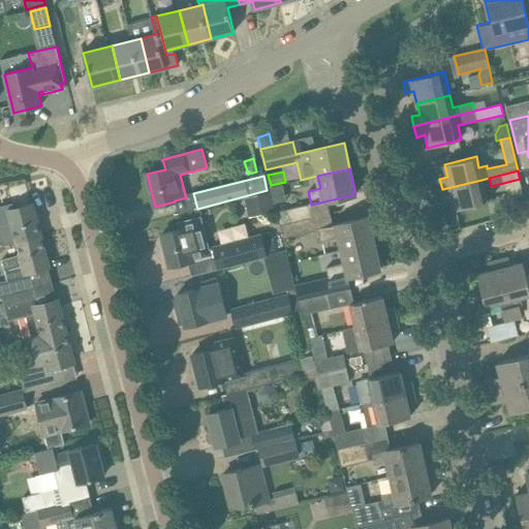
[(481,180),(442,189),(444,199),(453,197),(456,210),(488,203),(481,180)]
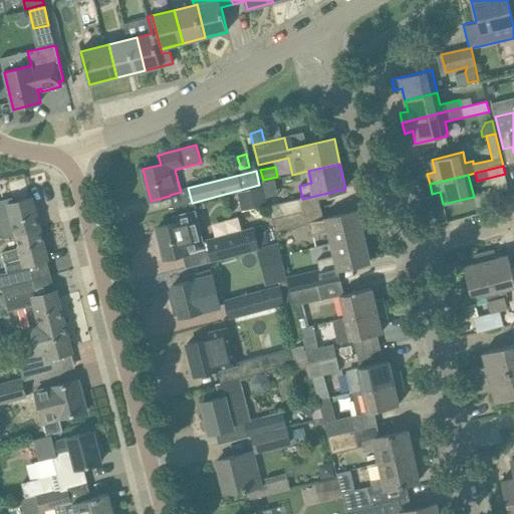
[(261,188),(236,194),(241,213),(266,207),(261,188)]
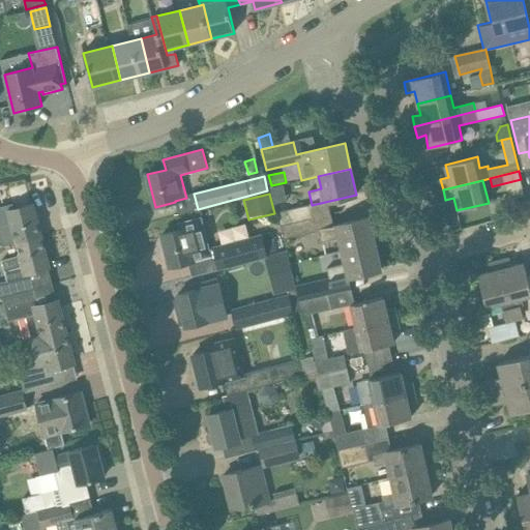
[(18,241),(18,242),(40,236),(32,204),(13,209),(12,204),(0,207),(0,221),(1,221),(7,244),(18,241)]
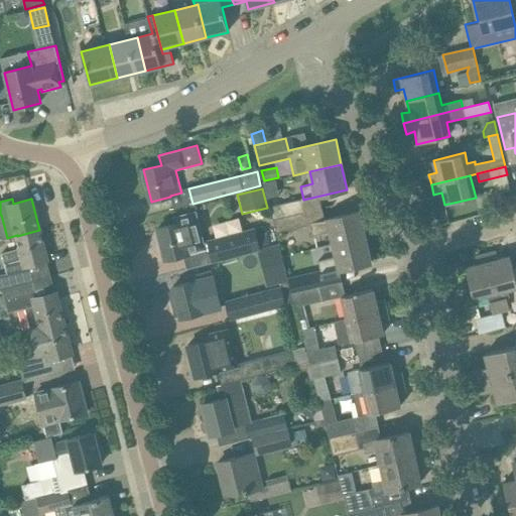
[(271,207),(274,220),(303,213),(300,200),(271,207)]
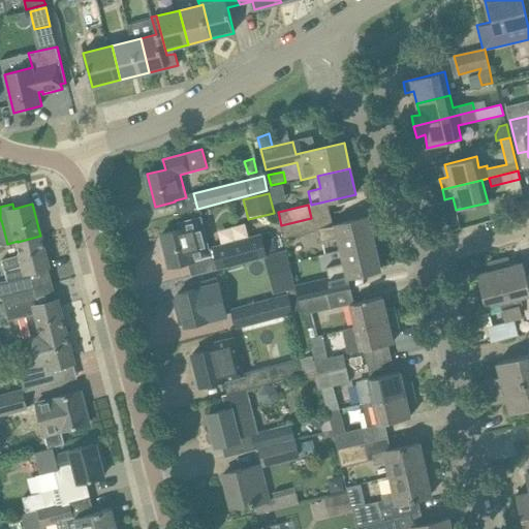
[(339,238),(342,251),(374,243),(368,217),(318,228),(321,242),(339,238)]
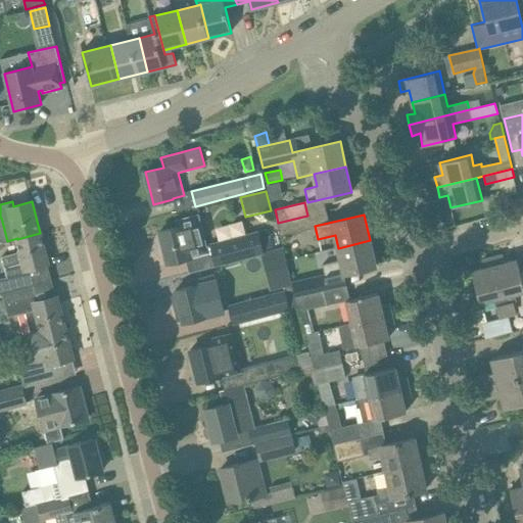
[(307,216),(278,223),(281,238),(311,231),(307,216)]
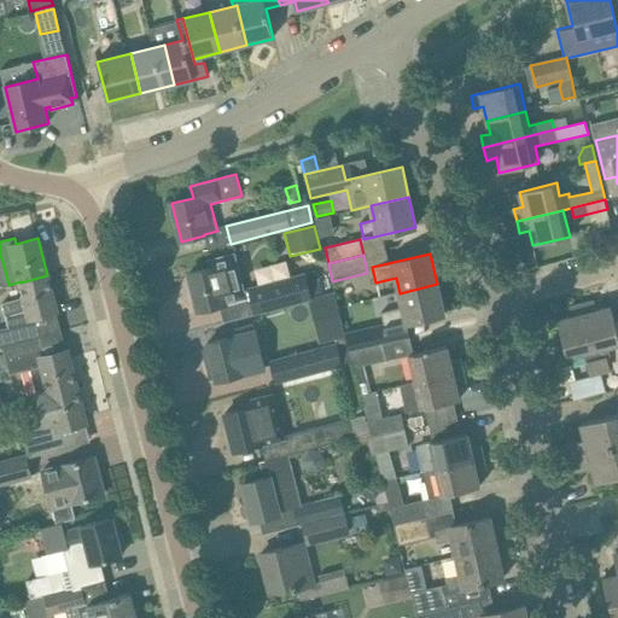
[(210,263),(211,268),(190,274),(199,312),(226,304),(226,303),(242,299),(234,272),(239,270),(235,256),(210,263)]
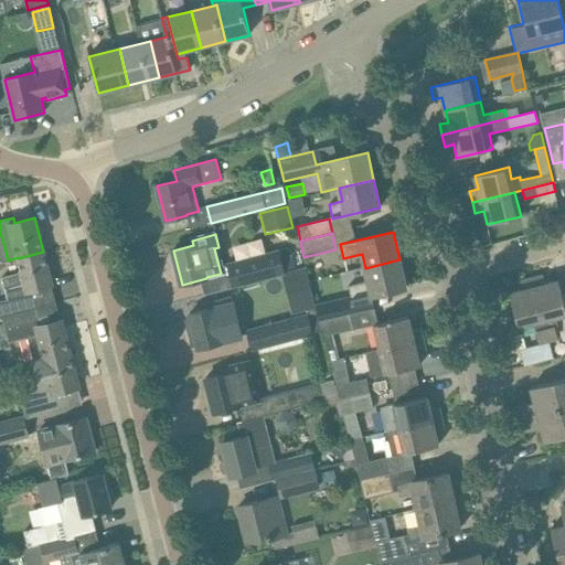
[(9,299),(0,300),(0,318),(3,318),(2,317),(36,308),(32,290),(52,286),(43,252),(19,258),(22,272),(2,278),(9,299)]
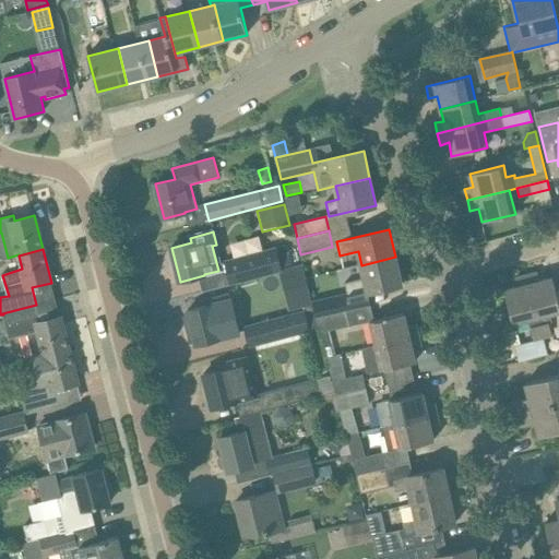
[(289,249),(277,252),(283,270),(294,265),(289,249)]
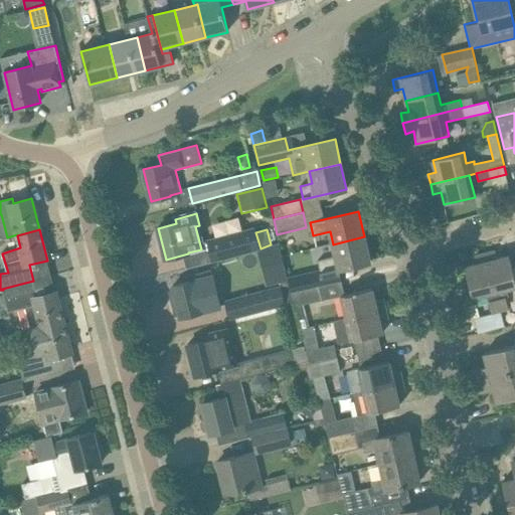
[(250,251),(245,235),(204,246),(208,262),(250,251)]
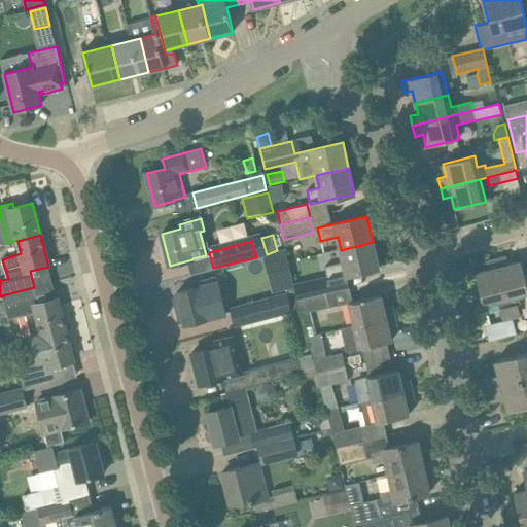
[(373,242),(341,250),(344,261),(325,266),(328,280),(379,269),(373,242)]
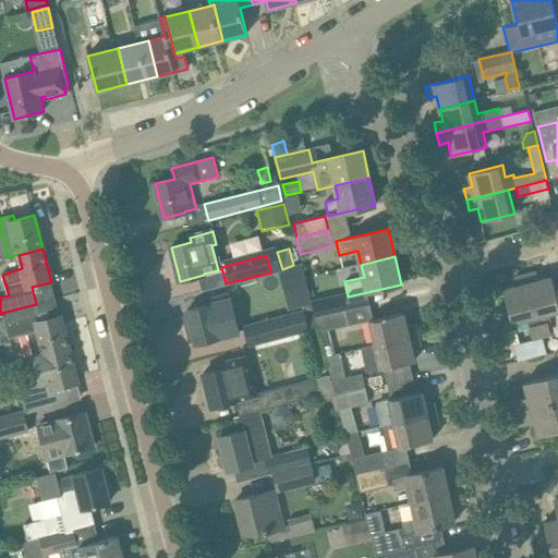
[(299,267),(278,273),(289,313),(310,307),(299,267)]
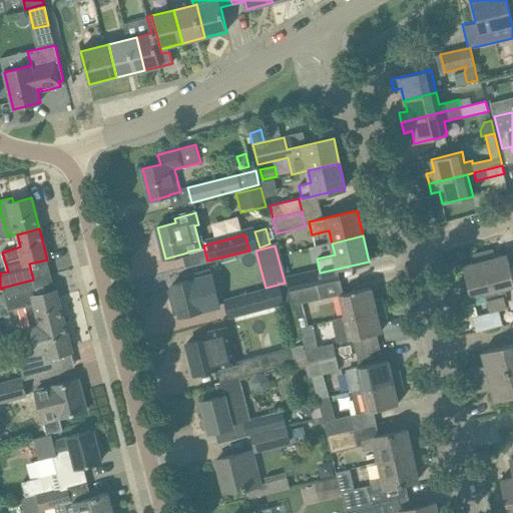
[(512,266),(510,267),(507,254),(495,258),(493,250),(483,252),(493,292),(495,299),(498,311),(506,309),(503,297),(505,297),(503,289),(512,286),(512,266)]
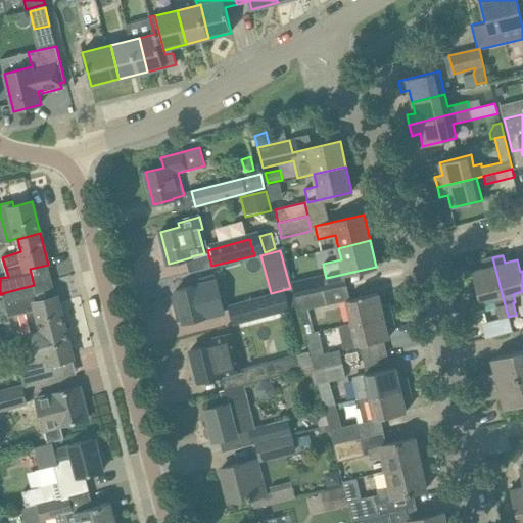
[(480,302),(503,297),(492,257),(482,260),(484,269),(472,272),(480,302)]
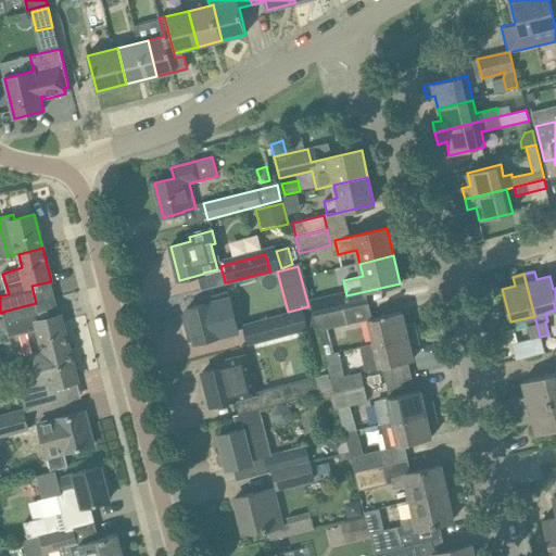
[(187,329),(190,342),(194,341),(196,343),(219,337),(238,331),(228,293),(204,299),(205,304),(186,310),(191,328),(187,329)]
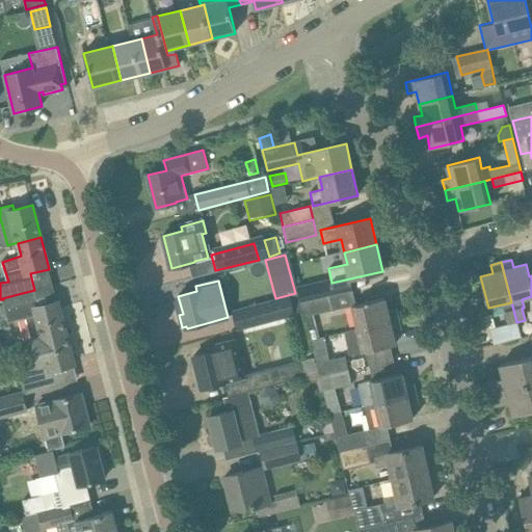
[(329,296),(330,296),(327,282),(298,288),(301,303),(329,296)]
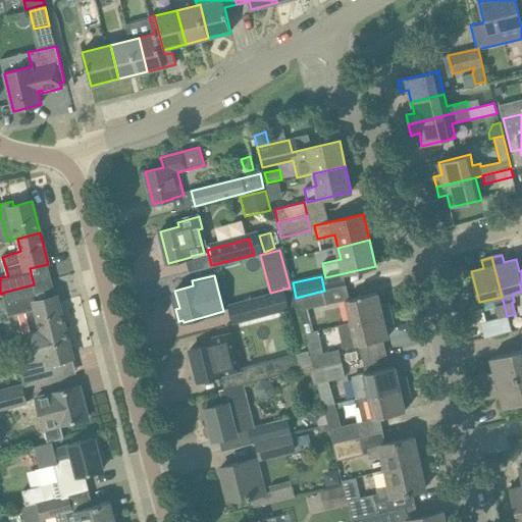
[(24,312),(31,335),(64,326),(56,296),(38,300),(34,284),(2,293),(3,294),(8,316),(24,312)]
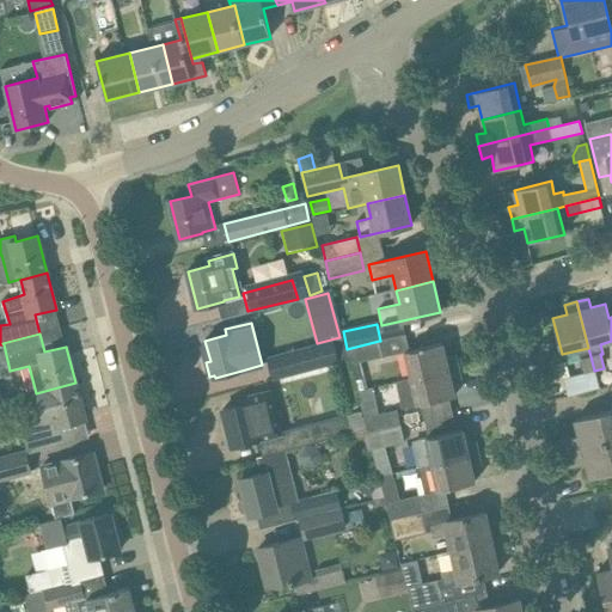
[(340,362),(334,338),(267,356),(274,380),(340,362)]
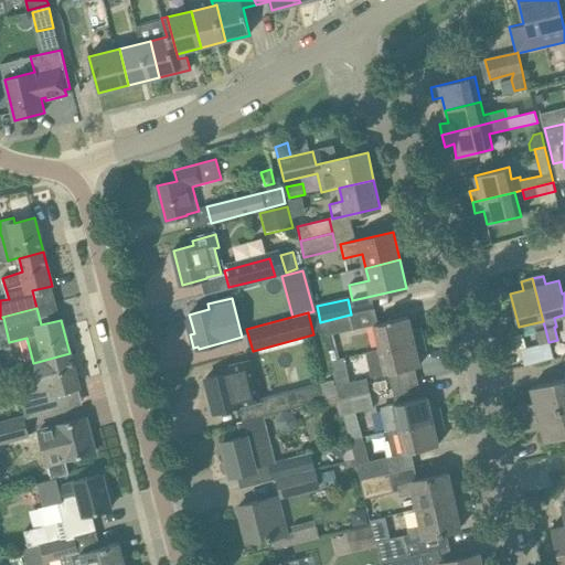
[(350,315),(320,322),(322,329),(323,336),(353,329),(350,315)]
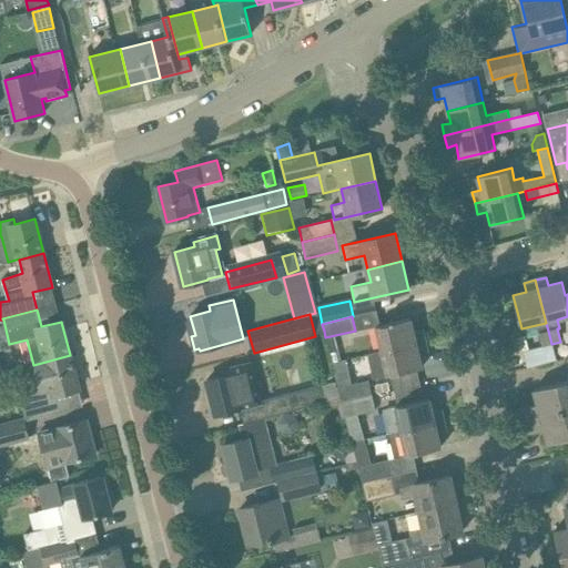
[(377,326),(383,351),(425,340),(423,330),(414,332),(412,318),(377,326)]
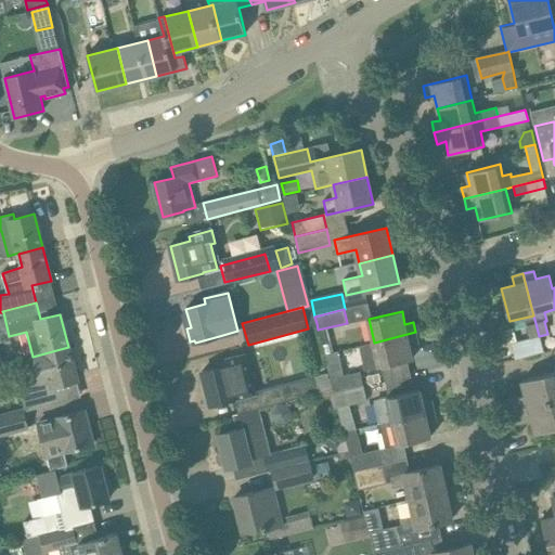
[(539,336),(536,323),(527,325),(530,338),(539,336)]
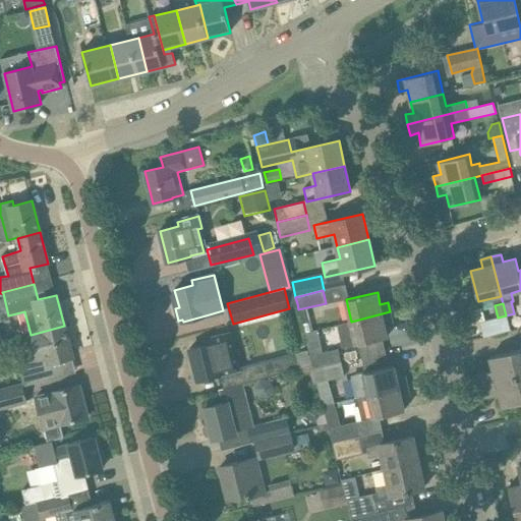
[(390,311),(351,322),(356,344),(388,337),(385,326),(393,324),(390,311)]
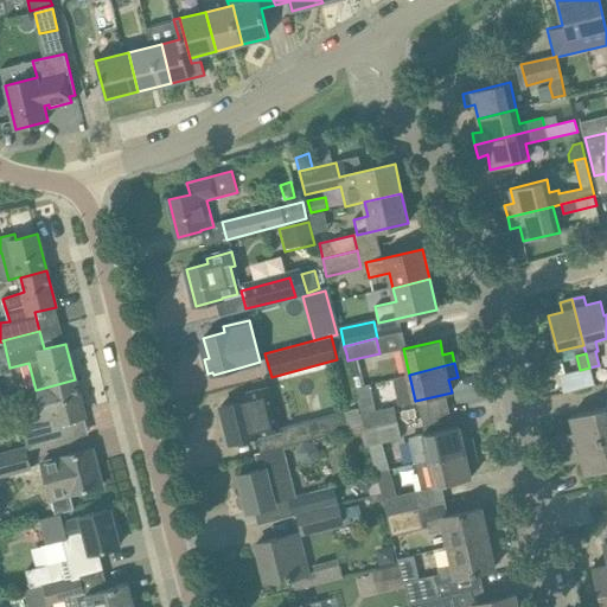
[(75,379),(36,390),(44,416),(20,422),(27,449),(64,440),(59,423),(84,416),(75,379)]
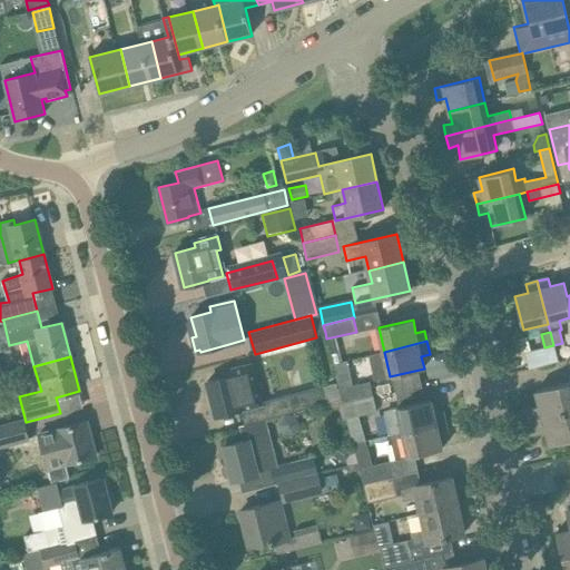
[(342,362),(333,364),(338,384),(340,389),(351,386),(349,381),(344,361),(342,362)]
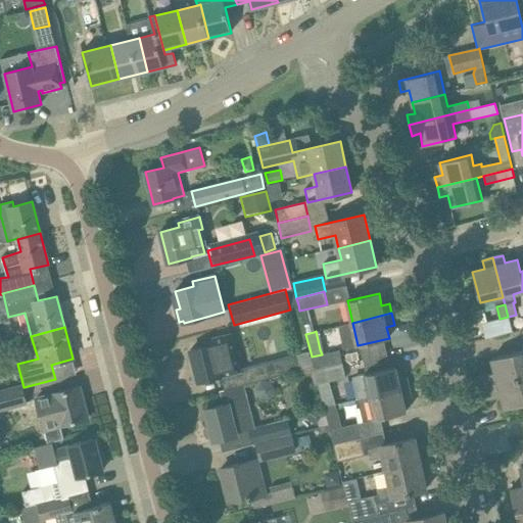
[(238,370),(233,348),(230,335),(194,344),(195,349),(190,350),(198,382),(217,378),(217,379),(221,379),(220,377),(222,377),(225,390),(313,368),(310,351),(296,355),(296,354),(238,370)]
